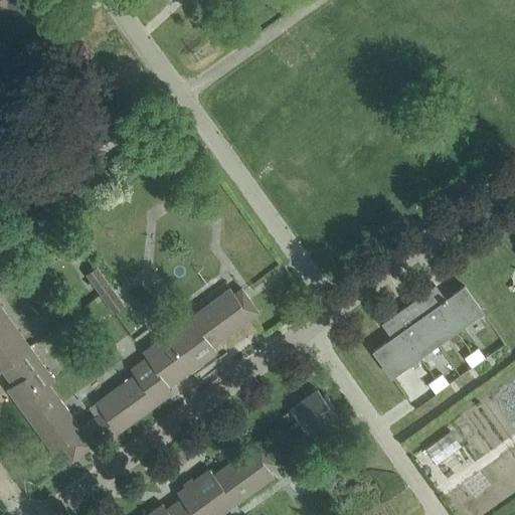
[(0,0),(0,13),(1,13),(28,50),(31,48),(38,43),(60,27),(40,0),(0,0)]
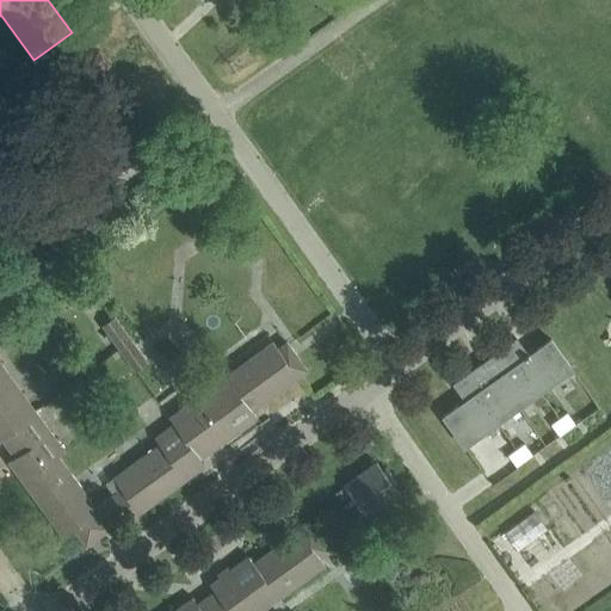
[(100,326),(134,371),(147,363),(113,316),(100,326)]
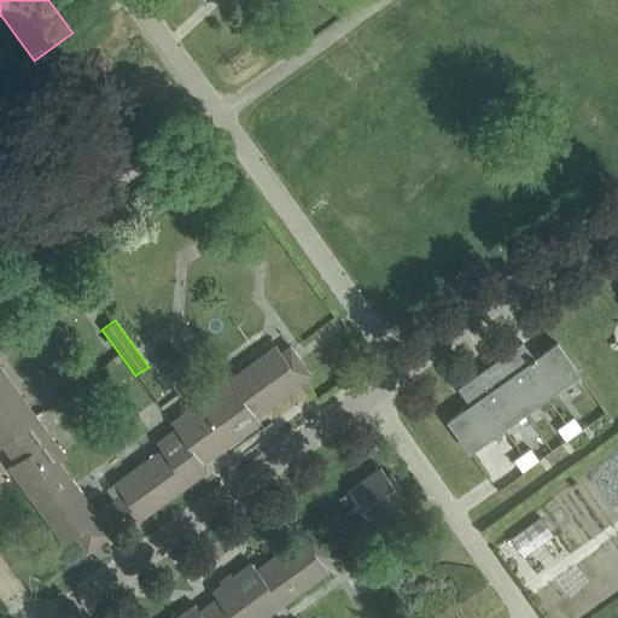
[(471,404),(448,420),(470,450),(578,373),(557,343),(535,359),(534,356),(532,357),(522,343),(459,388),(471,404)]
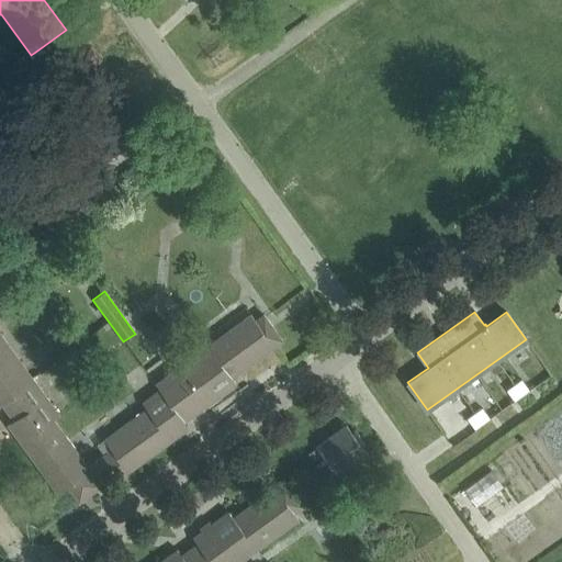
[(13,431),(57,493),(67,485),(79,501),(101,485),(96,479),(112,467),(120,476),(180,433),(176,426),(201,408),(197,402),(212,391),(216,396),(236,383),(232,377),(282,340),(262,314),(255,321),(250,314),(233,327),(155,383),(157,386),(138,401),(144,407),(103,438),(110,447),(86,464),(53,419),(59,415),(0,334),(0,403),(1,403),(19,427),(13,431)]
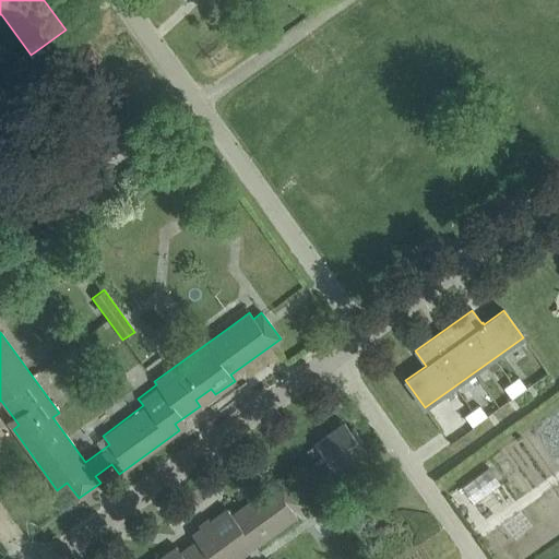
[(519,378),(511,382),(519,392),(525,387),(519,378)]
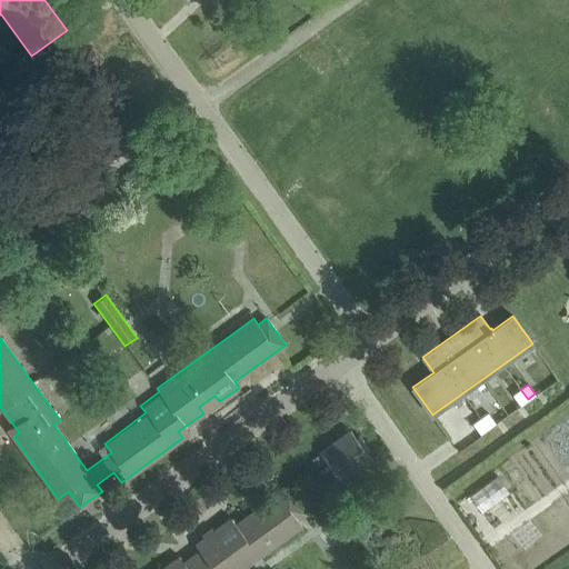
[(520,389),(513,395),(520,405),(528,399),(520,389)]
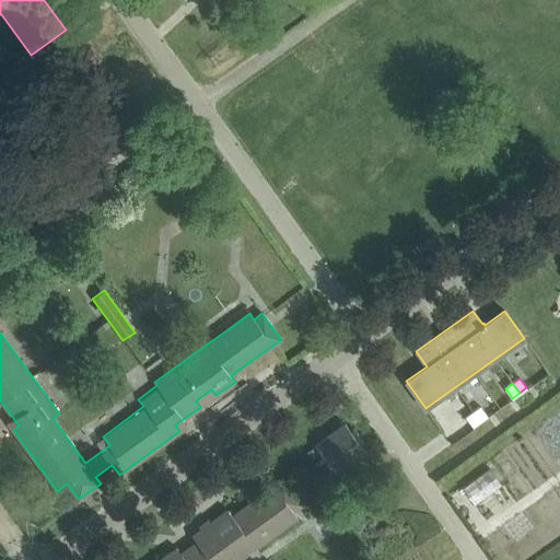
[(480,406),(473,411),(479,421),(487,416),(480,406)]
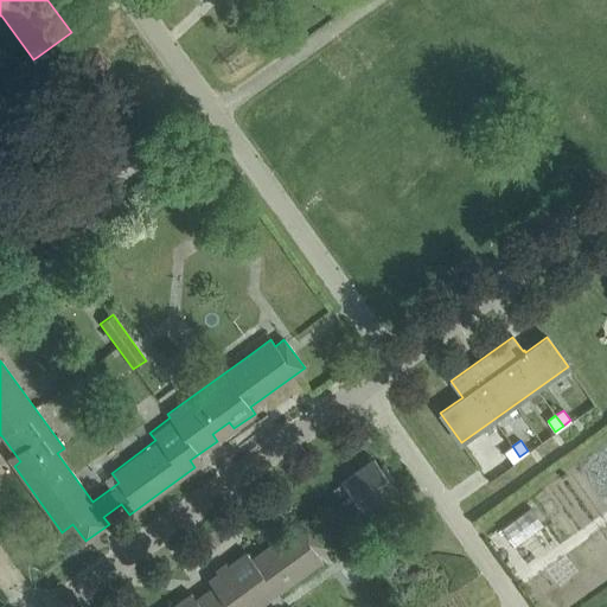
[(512,446),(504,452),(512,462),(519,457),(512,446)]
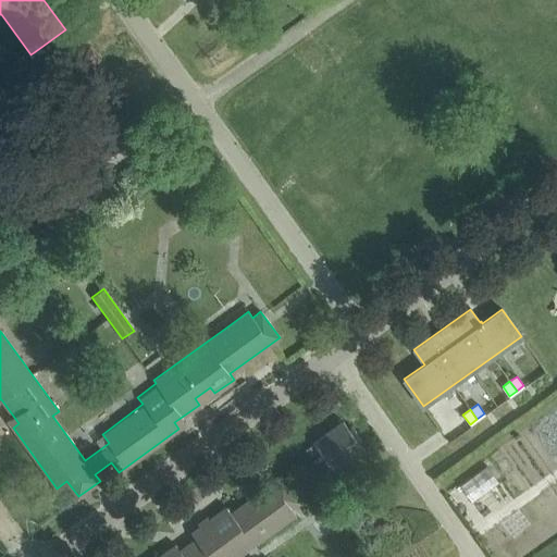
[(313,443),(335,471),(364,449),(343,421),(313,443)]
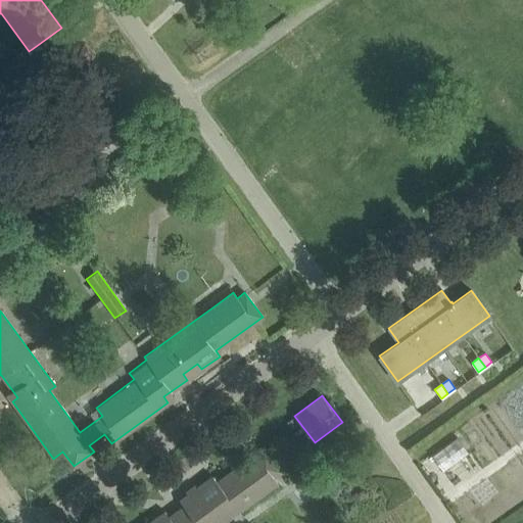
[(419,423),(425,433),(438,424),(431,415),(419,423)]
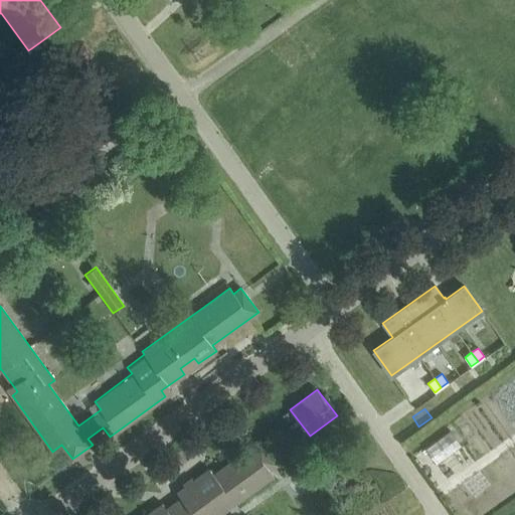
[(436,461),(460,446),(451,431),(426,446),(436,461)]
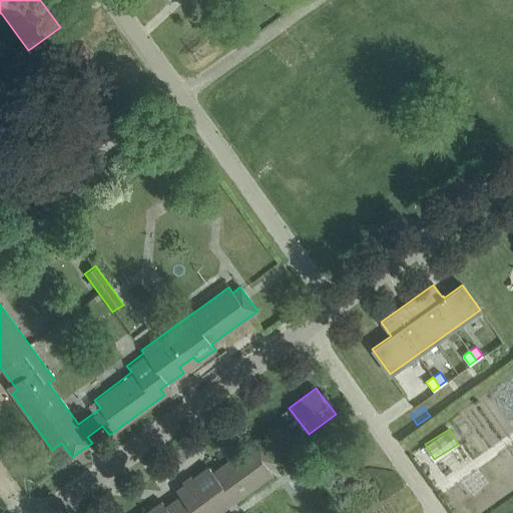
[(180,496),(158,512),(154,507),(144,512),(217,512),(273,473),(269,467),(276,462),(259,438),(212,472),(208,467),(176,490),(180,496)]
